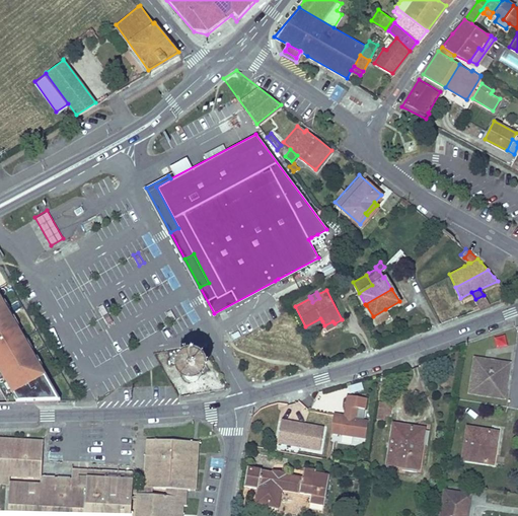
[(489,302),(484,295),(475,299),(478,307),(489,302)]
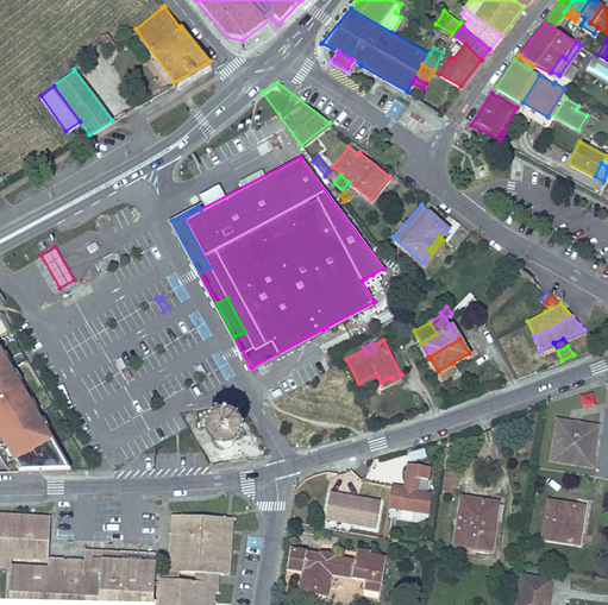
[(0,433),(14,459),(18,457),(25,468),(67,467),(0,351),(0,433)]
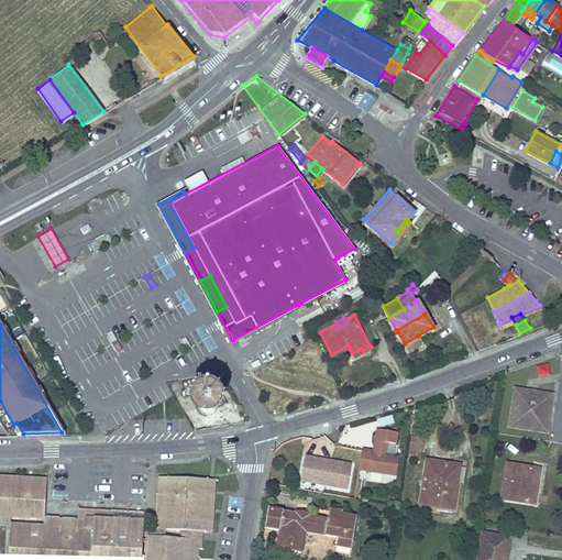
[(123,347),(111,328),(105,331),(117,351),(123,347)]
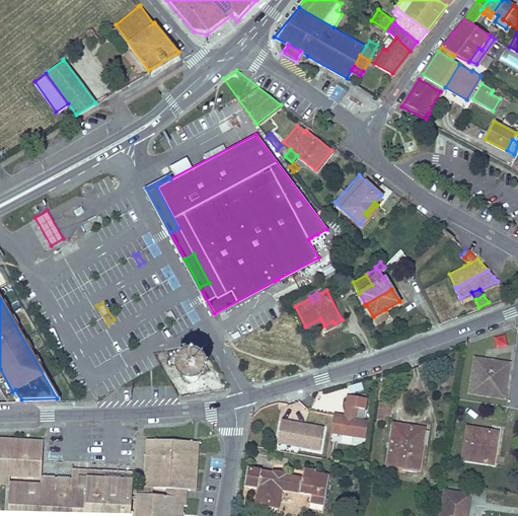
[(176,316),(170,306),(164,309),(171,319),(176,316)]
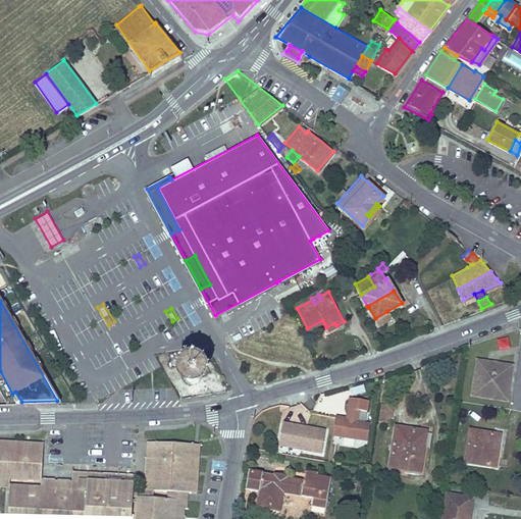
[(391,316),(387,311),(375,318),(378,324),(391,316)]
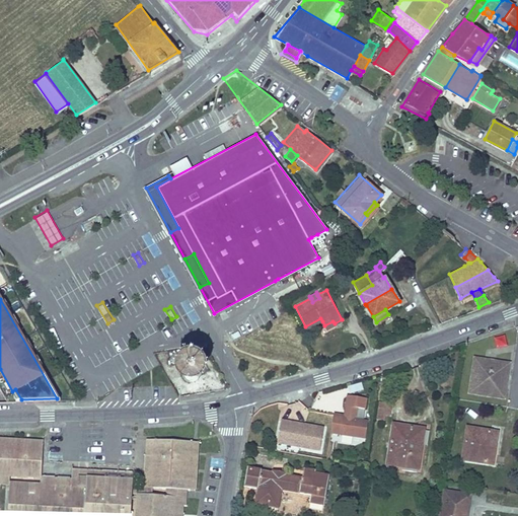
[(320,318),(305,326),(307,329),(322,321),(320,318)]
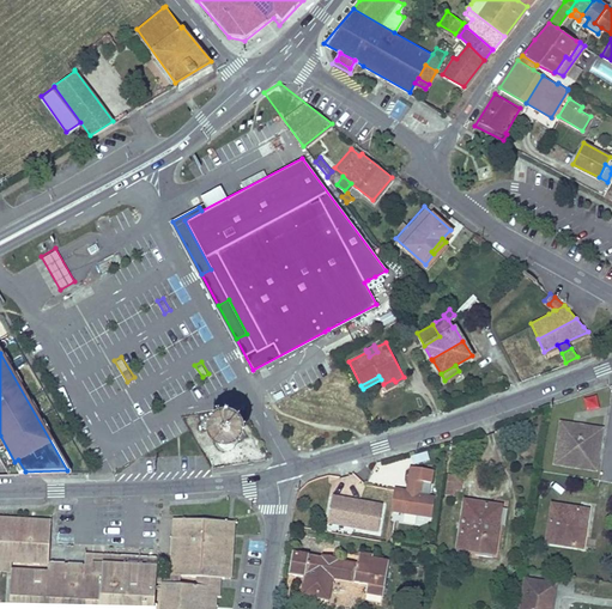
[(236,432),(236,426),(234,421),(230,418),(225,414),(219,413),(214,413),(208,414),(204,416),(200,421),(198,426),(198,432),(198,437),(200,443),(204,446),(208,450),(213,451),(219,451),(225,450),(229,446),(234,443),(235,437),(236,432)]
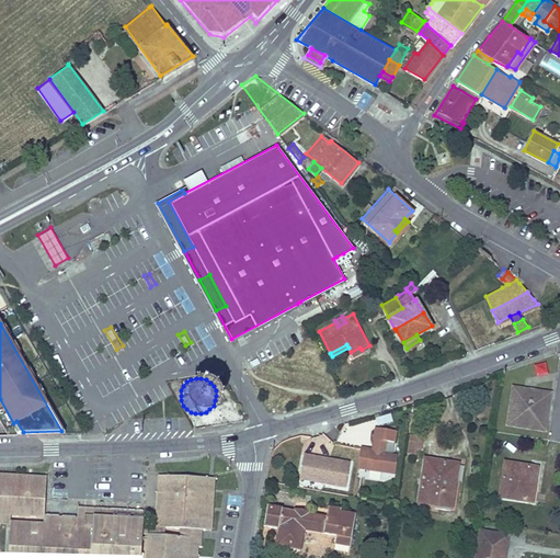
[(543,417),(545,401),(548,401),(550,390),(539,389),(539,390),(523,388),(523,386),(512,385),(511,396),(512,396),(510,412),(507,412),(506,423),(517,424),(517,422),(534,424),(534,426),(545,429),(546,418),(543,417)]
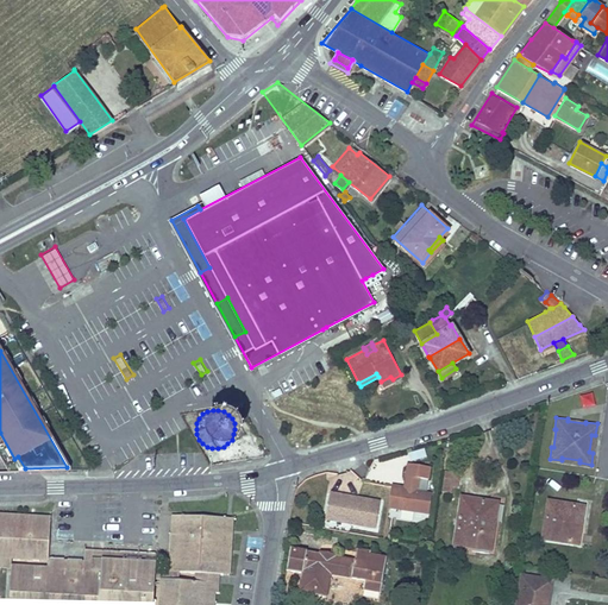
[(20,468),(25,468),(18,457),(14,459),(20,468)]
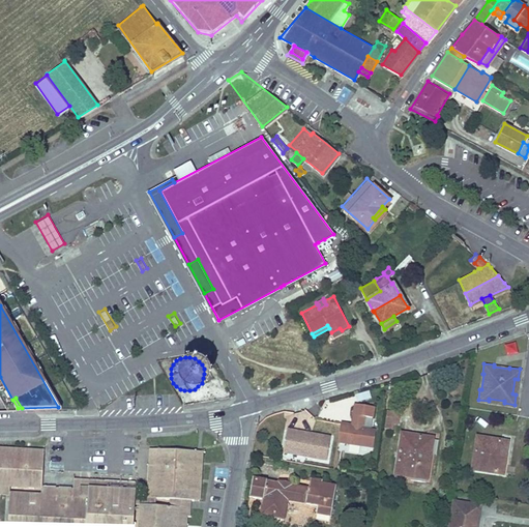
[(342,419),(339,439),(373,444),(376,426),(363,425),(364,413),(373,415),(375,403),(353,400),(350,420),(342,419)]
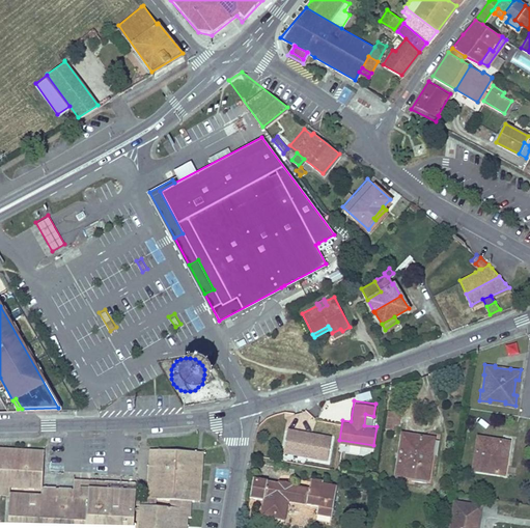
[(397,422),(399,412),(387,410),(386,420),(387,420),(389,420),(392,421),(397,422)]
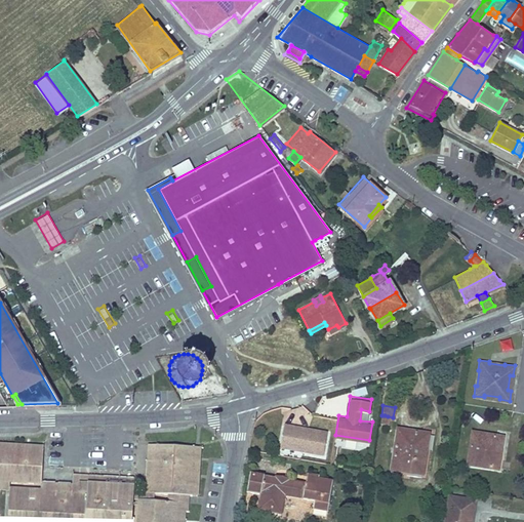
[(284,420),(280,444),(323,452),(327,429),(284,420)]
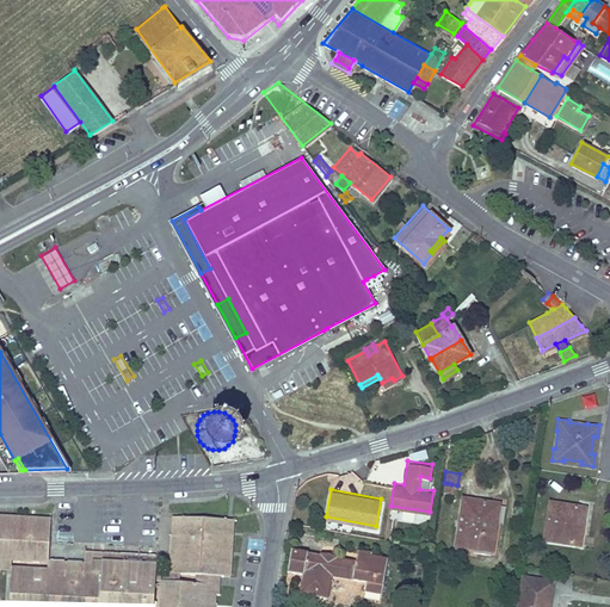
[(492,545),(495,520),(491,520),(493,501),(462,496),(456,539),(492,545)]
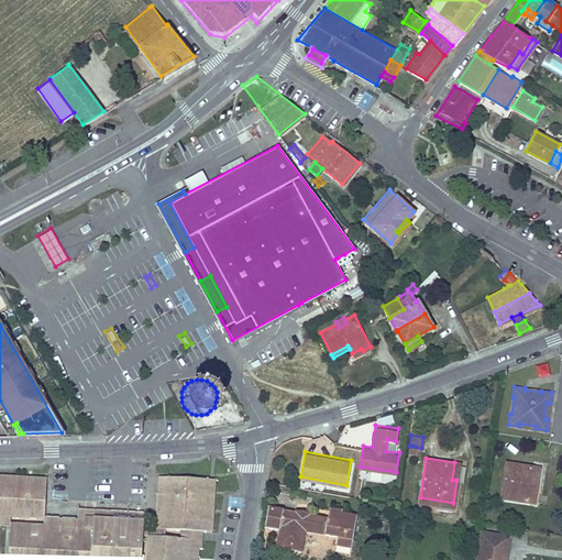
[(532,490),(537,467),(506,462),(502,496),(533,501),(536,490),(532,490)]
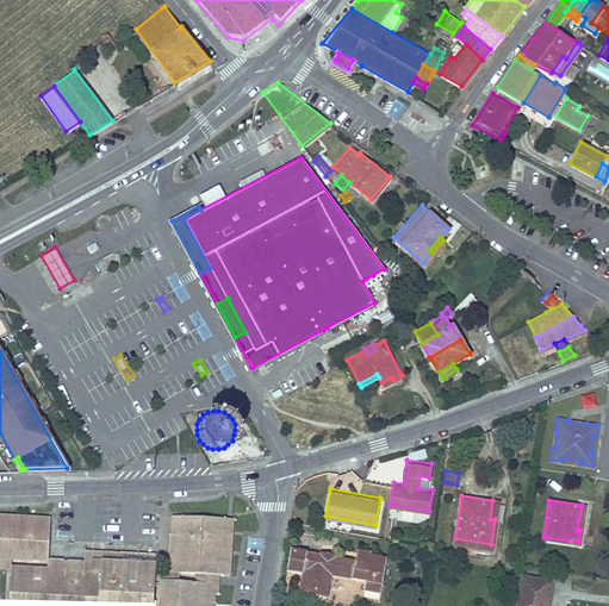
[(0,555),(48,558),(50,517),(0,512),(0,555)]
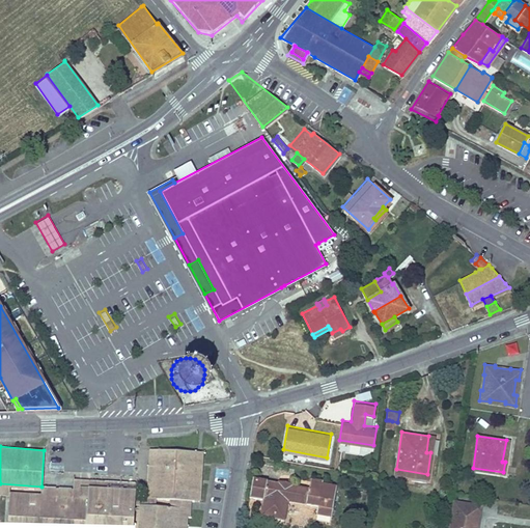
[(155,497),(157,464),(156,464),(157,447),(149,447),(147,497),(155,497)]
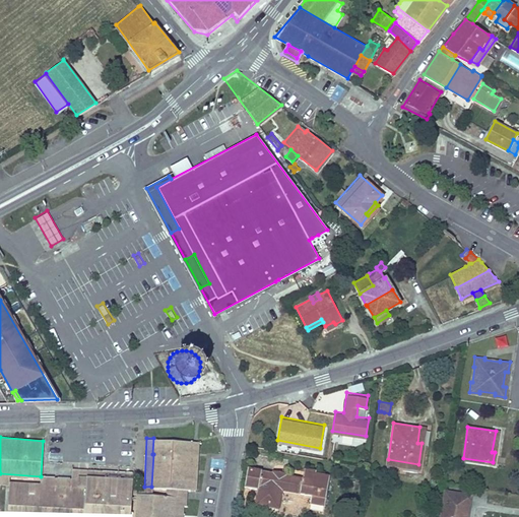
[(190,489),(193,441),(153,438),(152,454),(153,454),(151,487),(168,488),(177,488),(186,489),(190,489)]
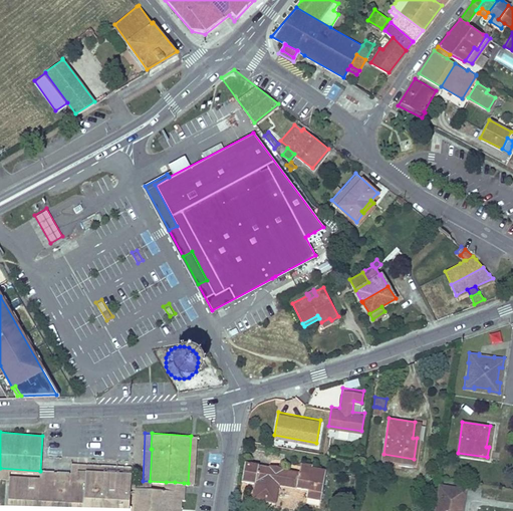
[(413,463),(414,459),(383,454),(382,458),(413,463)]
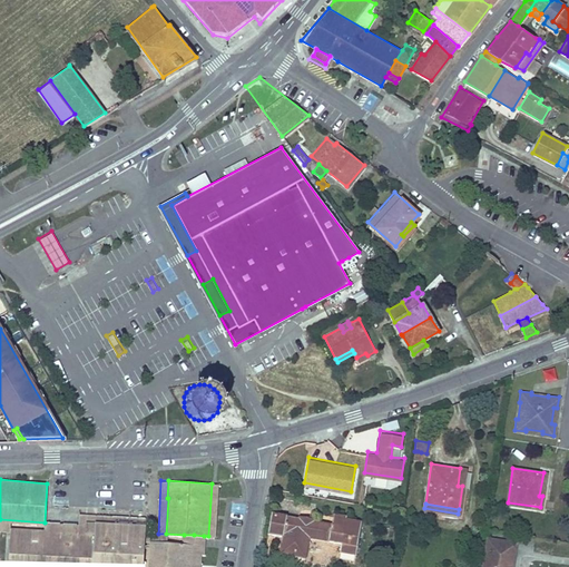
[(94,534),(95,522),(145,526),(146,517),(78,512),(78,522),(77,533),(94,534)]
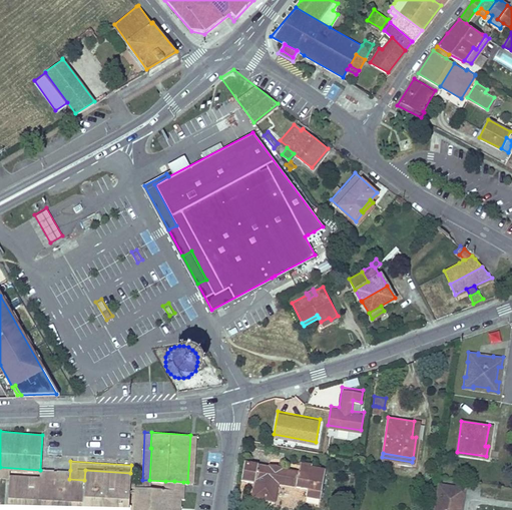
[(320,498),(326,468),(312,466),(311,473),(299,471),(281,468),(281,465),(266,463),(266,465),(244,461),(241,479),(251,481),(254,481),(251,497),(277,501),(280,483),(307,488),(306,495),(320,498)]
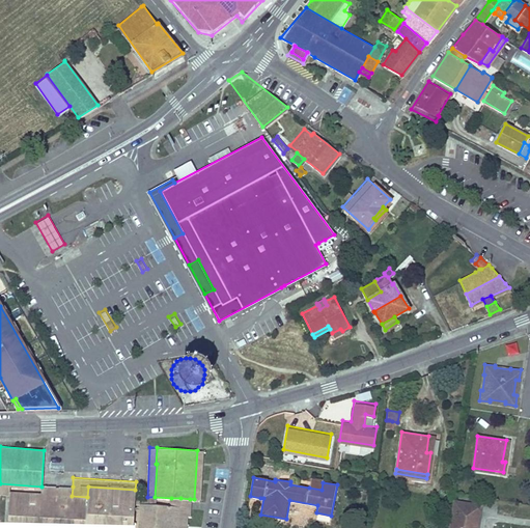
[(0,491),(8,492),(9,484),(0,483),(0,491)]
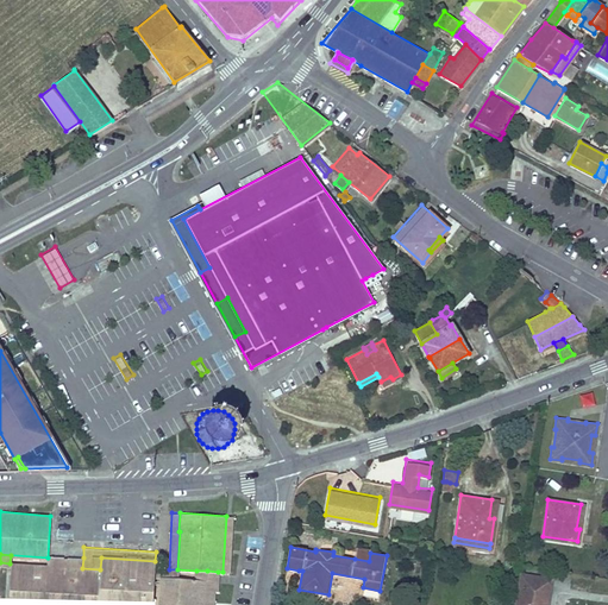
[(82,568),(83,558),(48,555),(48,558),(46,566),(82,568)]
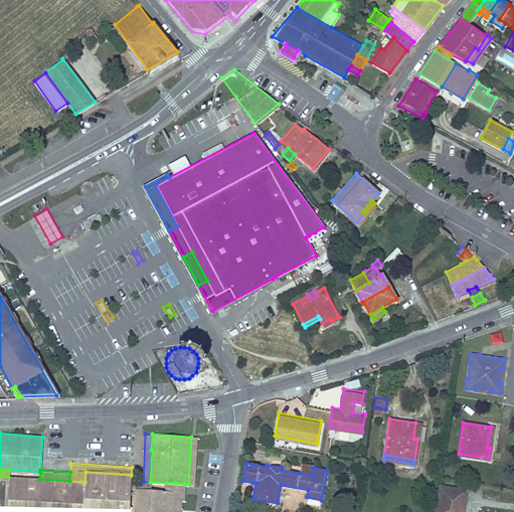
[(131,481),(131,475),(86,472),(84,482),(69,481),(39,479),(8,477),(6,511),(129,511),(130,488),(131,481)]
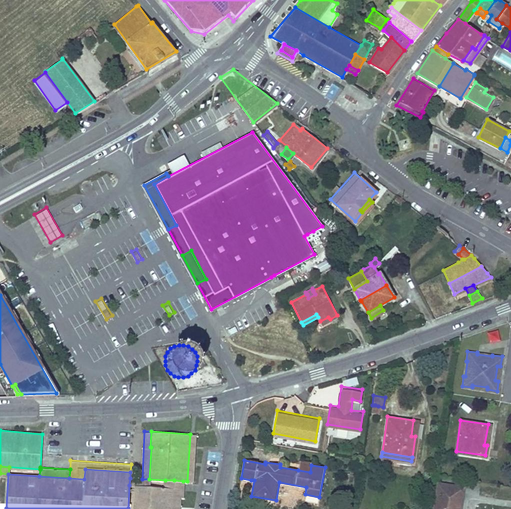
[(182,497),(183,481),(174,480),(173,488),(172,508),(178,508),(179,496),(182,497)]
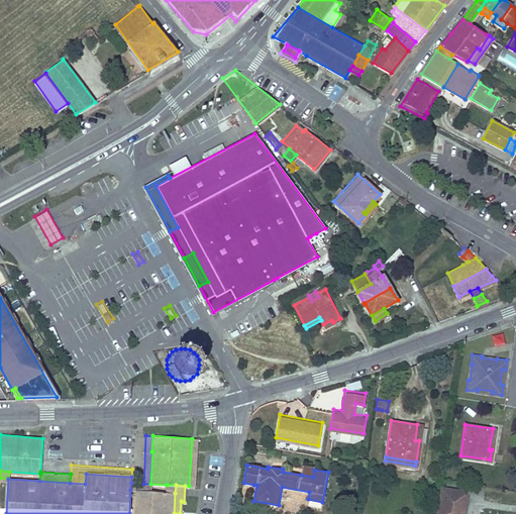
[(465,513),(468,495),(454,494),(454,489),(441,487),(437,513),(465,513)]
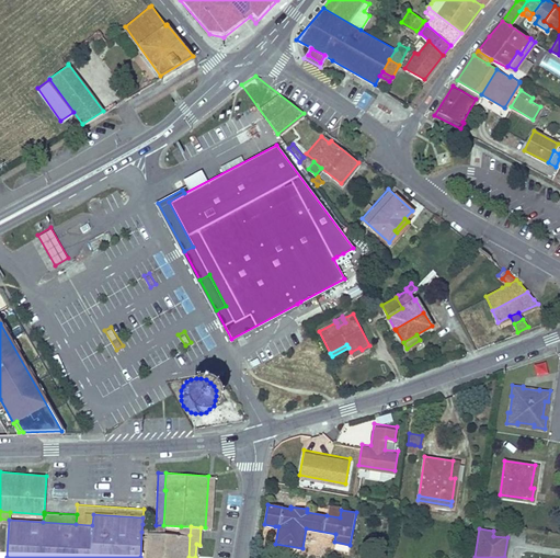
[(189,557),(190,535),(181,534),(163,533),(155,533),(149,532),(147,557),(189,557)]
